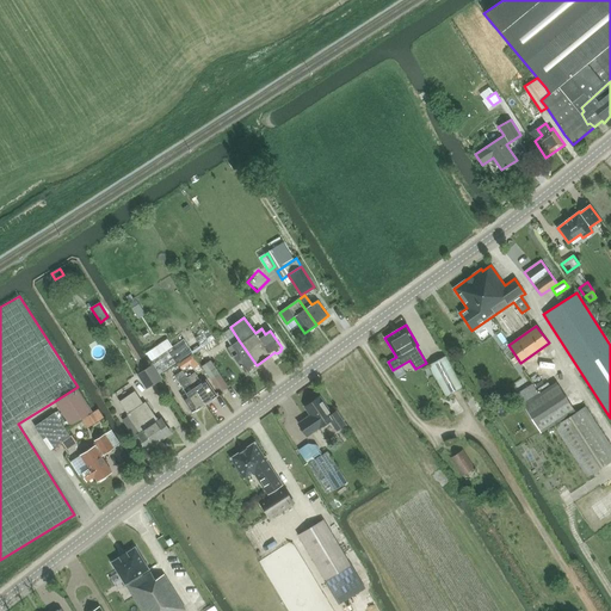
[(156,357),(172,345),(166,337),(150,349),(156,357)]
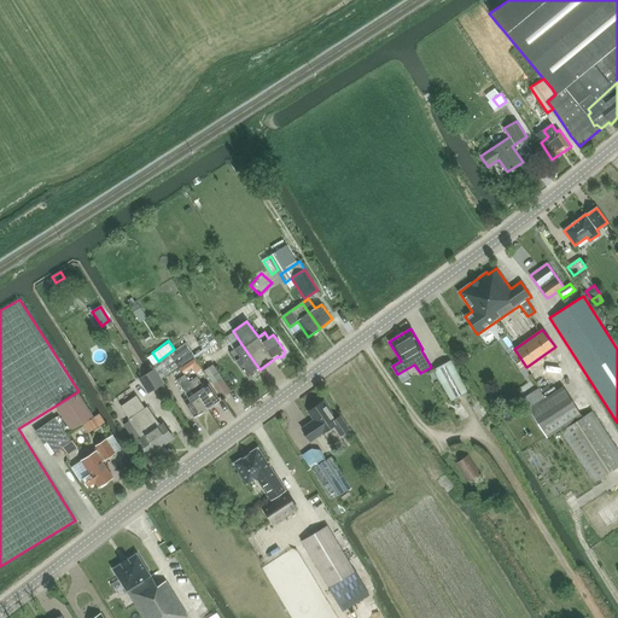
[(231,353),(231,355),(234,361),(237,361),(248,378),(250,377),(251,378),(256,374),(256,372),(260,369),(242,344),(231,353)]
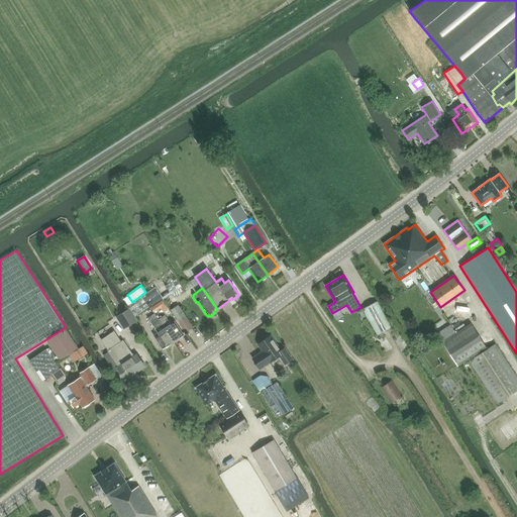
[(378,301),(362,309),(377,336),(392,328),(378,301)]
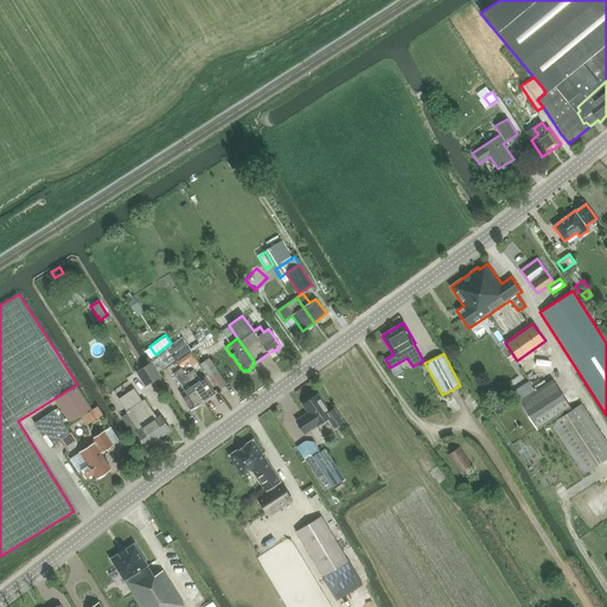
[(190,362),(186,356),(177,362),(180,368),(190,362)]
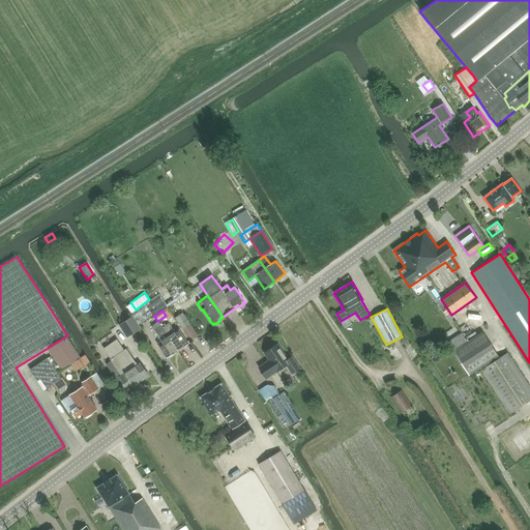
[(176,318),(192,341),(198,336),(182,313),(176,318)]
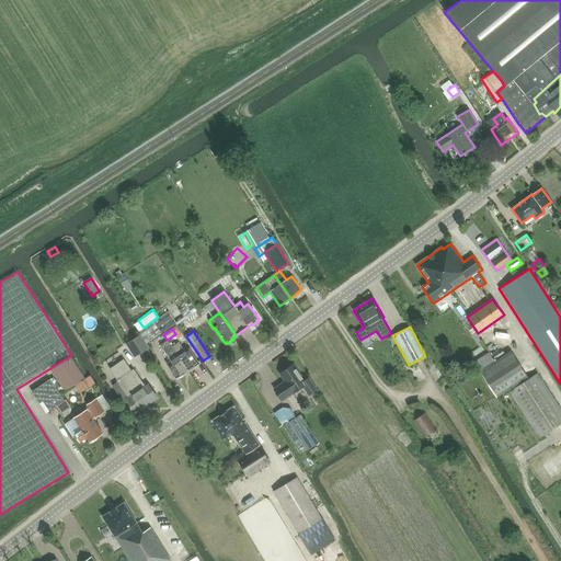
[(140,335),(126,344),(135,356),(149,347),(140,335)]
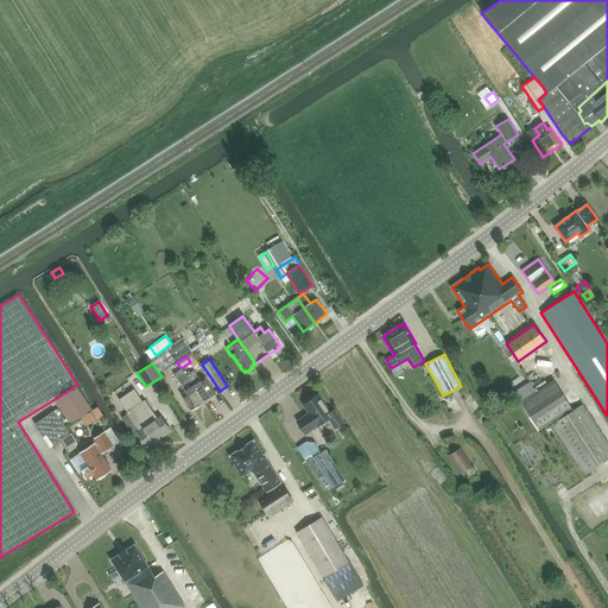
[(182,369),(173,374),(185,392),(181,394),(191,411),(204,403),(187,377),(182,369)]
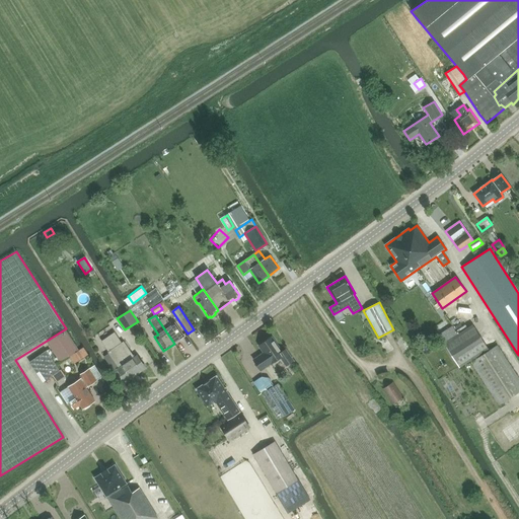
[(165,317),(159,321),(174,344),(184,337),(175,322),(171,325),(165,317)]
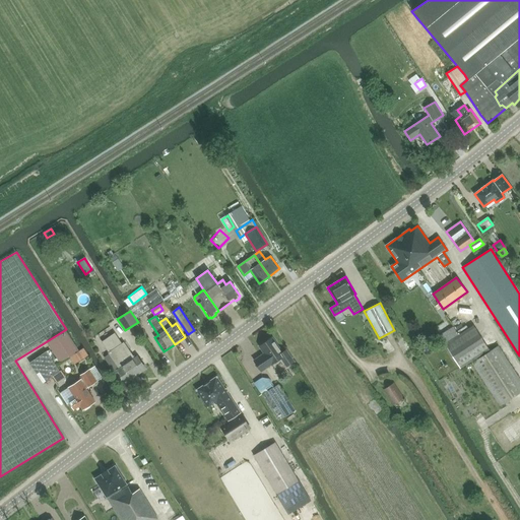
[(444,344),(460,369),(490,349),(473,325),(444,344)]
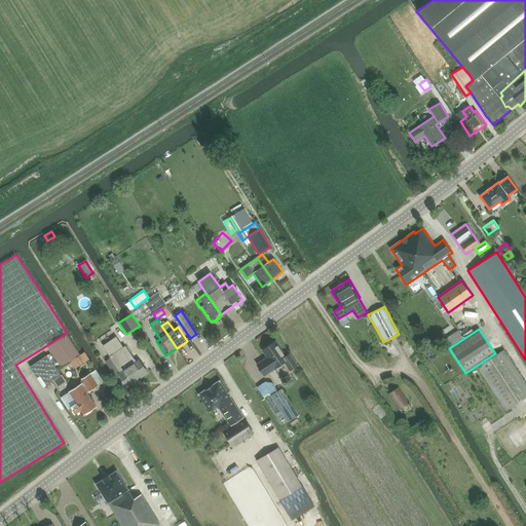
[(52,364),(47,357),(31,368),(37,377),(40,375),(46,384),(60,375),(55,369),(70,361),(75,358),(80,354),(67,333),(47,345),(57,362),(52,364)]
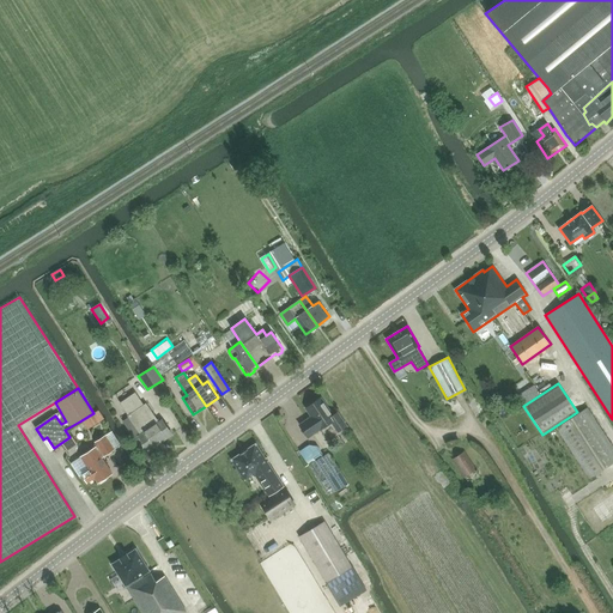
[(135,393),(120,404),(143,437),(140,438),(149,451),(173,436),(162,422),(159,424),(146,405),(144,406),(135,393)]
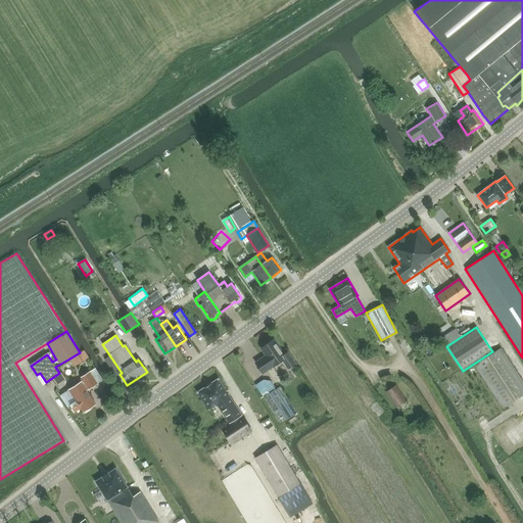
[(288,369),(295,364),(288,352),(284,354),(274,339),(260,348),(266,355),(255,363),(263,373),(282,361),(288,369)]
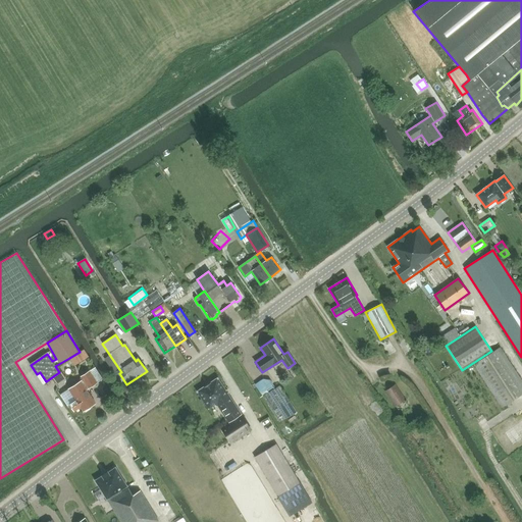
[(475,364),(503,407),(521,395),(521,380),(501,348),(475,364)]
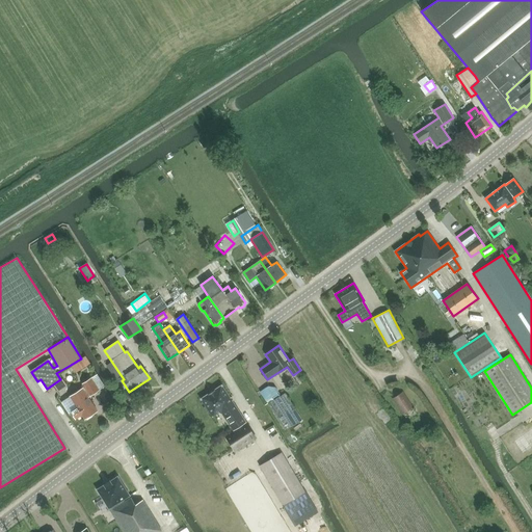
[(81,358),(76,362),(80,369),(89,364),(85,355),(83,356),(81,358)]
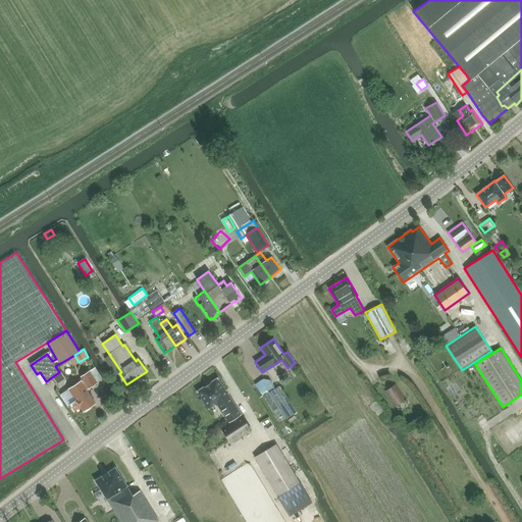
[(410,364),(416,359),(412,353),(405,359),(410,364)]
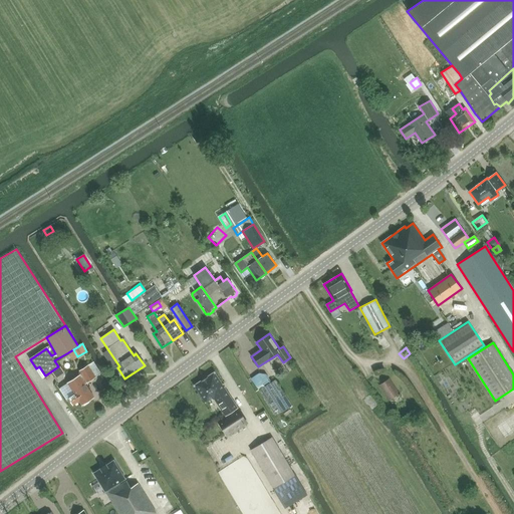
[(413,375),(418,372),(414,364),(409,367),(413,375)]
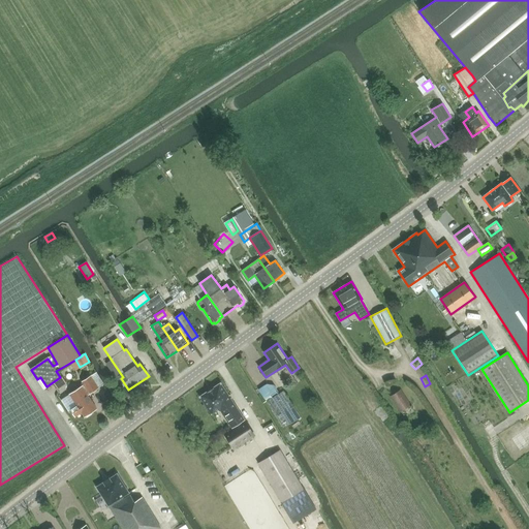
[(70,394),(61,400),(68,411),(71,409),(75,416),(82,412),(85,416),(97,408),(88,395),(90,394),(98,387),(91,376),(82,381),(85,385),(80,389),(70,394)]
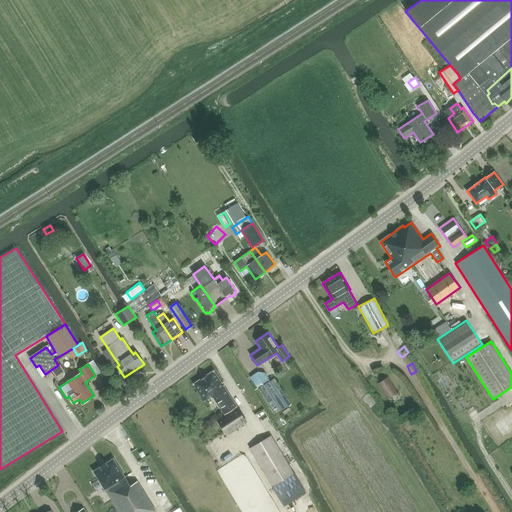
[(196,386),(198,389),(199,389),(207,401),(214,396),(225,414),(237,406),(214,370),(195,383),(197,385),(196,386)]
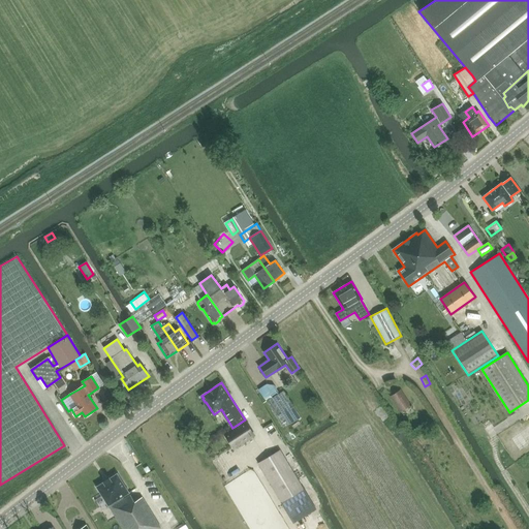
[(401,390),(390,397),(400,412),(410,406),(401,390)]
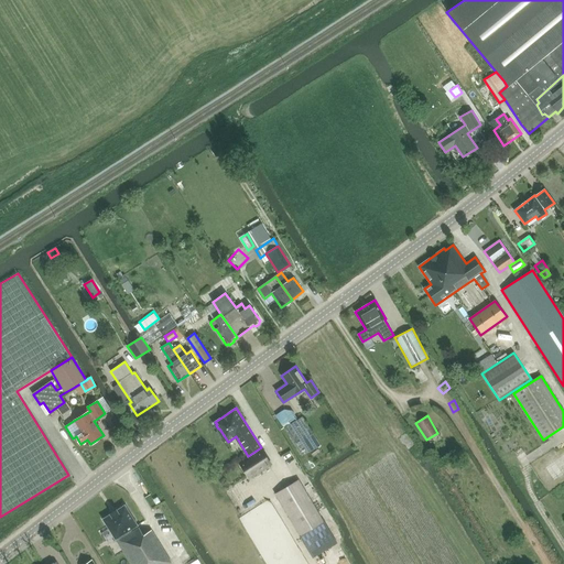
[(321,445),(303,416),(285,427),(303,456),(321,445)]
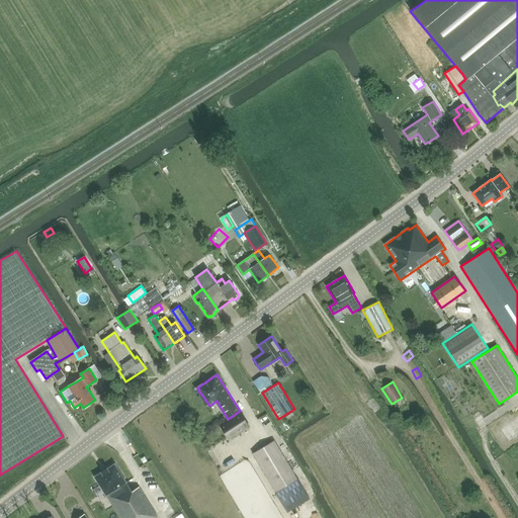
[(240,414),(222,426),(229,438),(248,426),(240,414)]
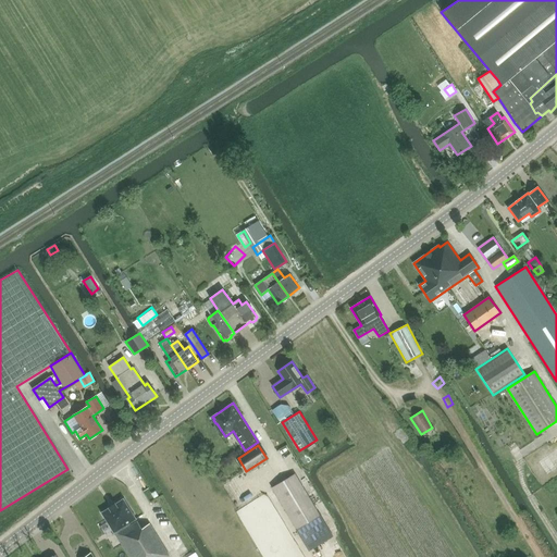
[(295,473),(272,489),(308,548),(332,534),(295,473)]
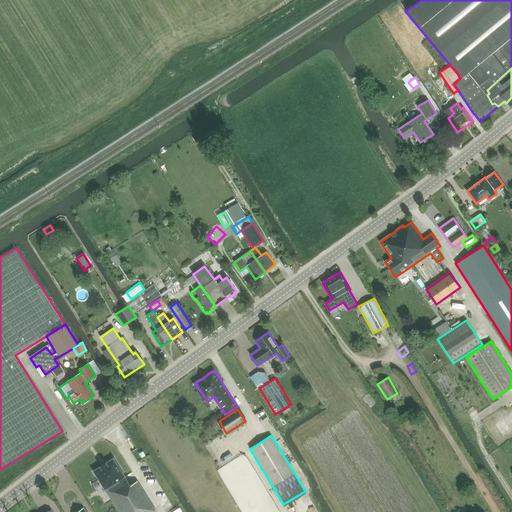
[(101,466),(93,471),(106,492),(109,490),(114,499),(131,488),(130,486),(126,480),(119,484),(118,482),(125,477),(113,459),(106,463),(105,463),(101,466)]
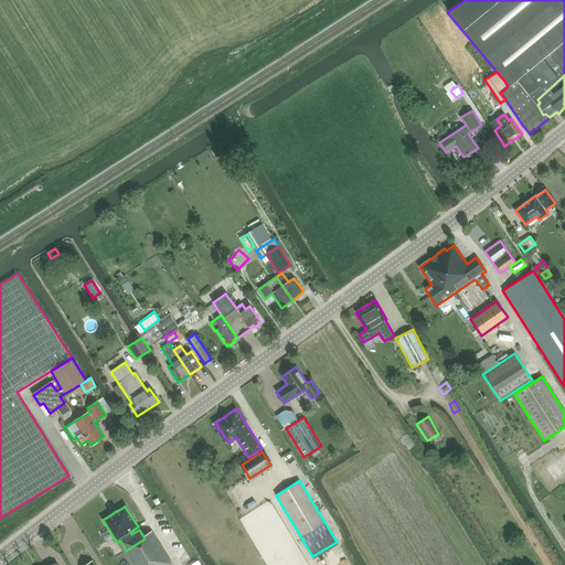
[(158,518),(162,525),(168,522),(163,514),(158,518)]
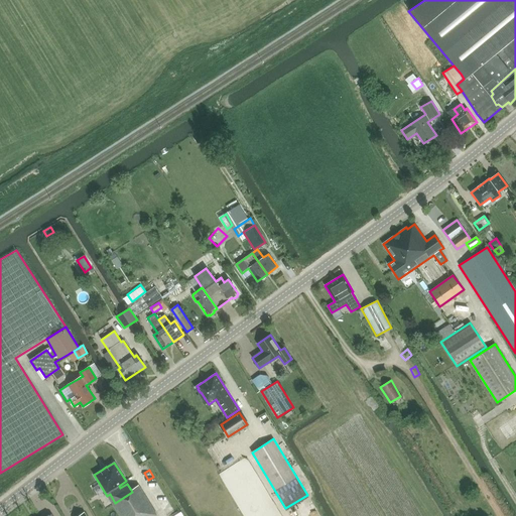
[(115,503),(113,504),(120,515),(154,515),(156,515),(138,485),(131,490),(132,492),(115,503)]
